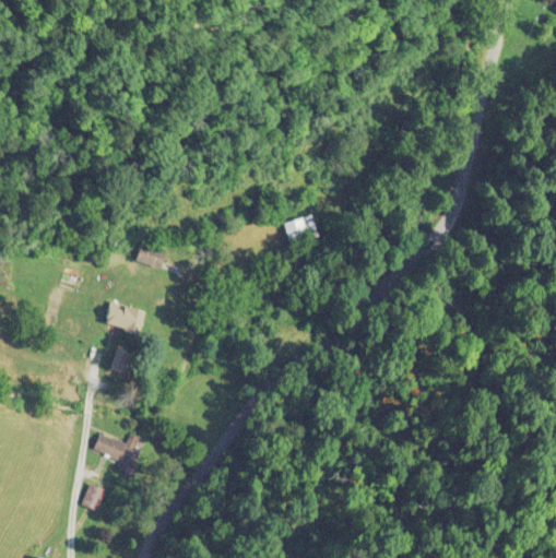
[(282,222),(288,245),(318,236),(311,213),(282,222)]
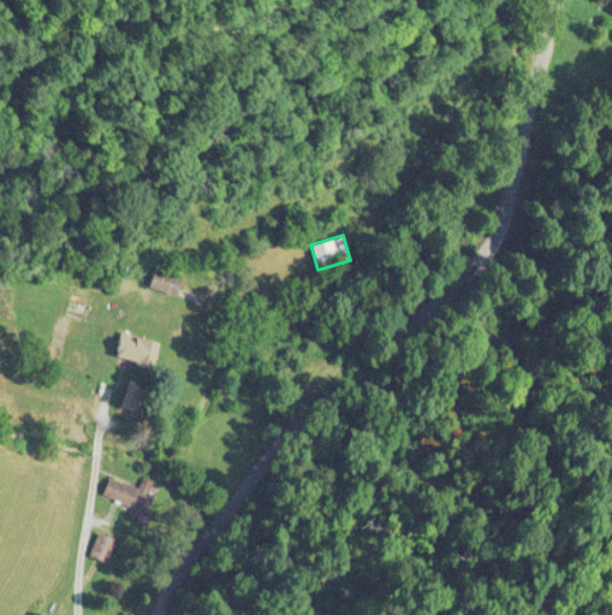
[(152,287),(177,294),(182,276),(156,268),(152,287)]
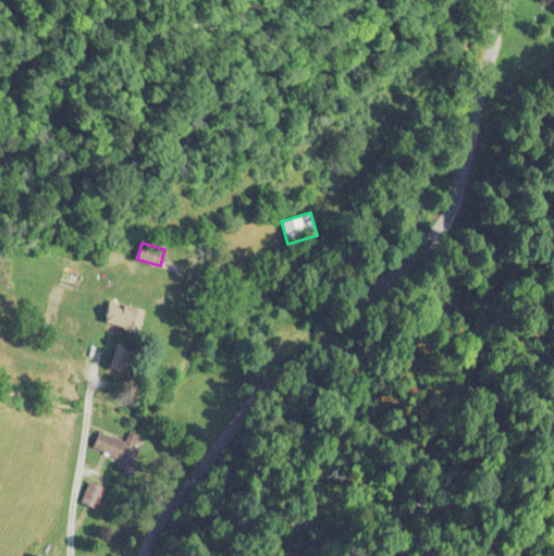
[(118,314),(107,309),(102,319),(135,333),(145,311),(123,301),(118,314)]
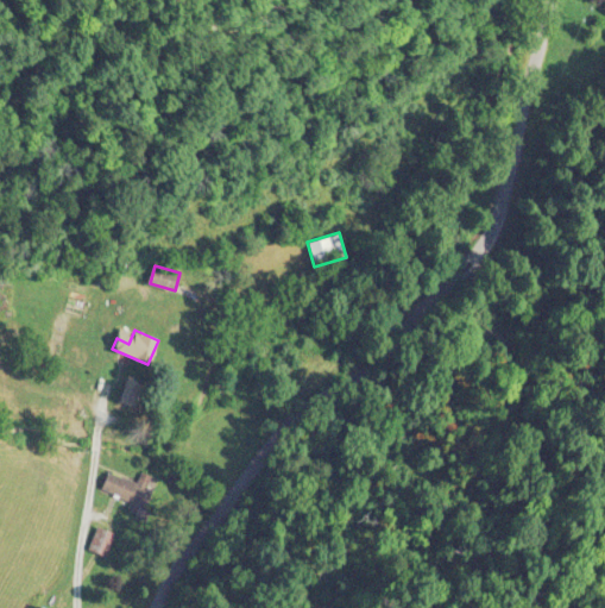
[(134,406),(143,383),(127,378),(119,401),(134,406)]
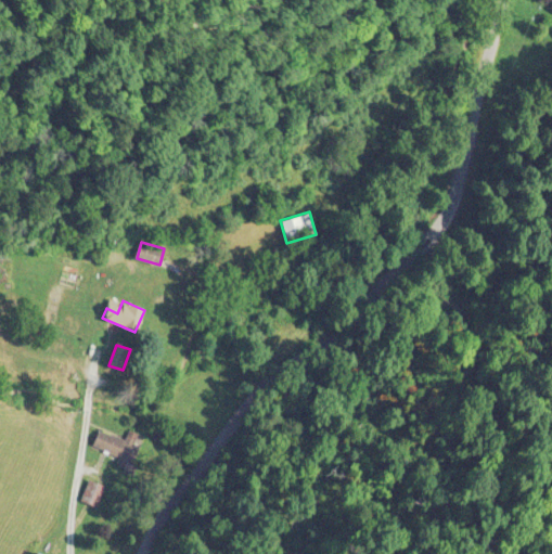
[(131,430),(128,439),(99,428),(92,448),(133,461),(142,434),(131,430)]
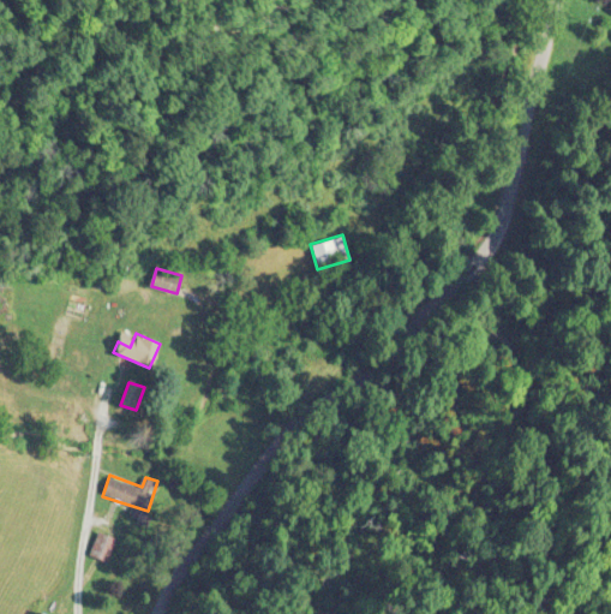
[(117,537),(100,531),(93,553),(111,559),(117,537)]
